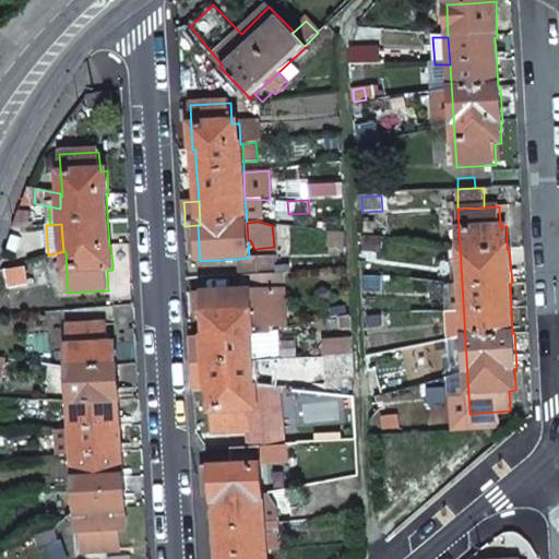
[(345,232),(331,230),(329,244),(344,246),(345,232)]
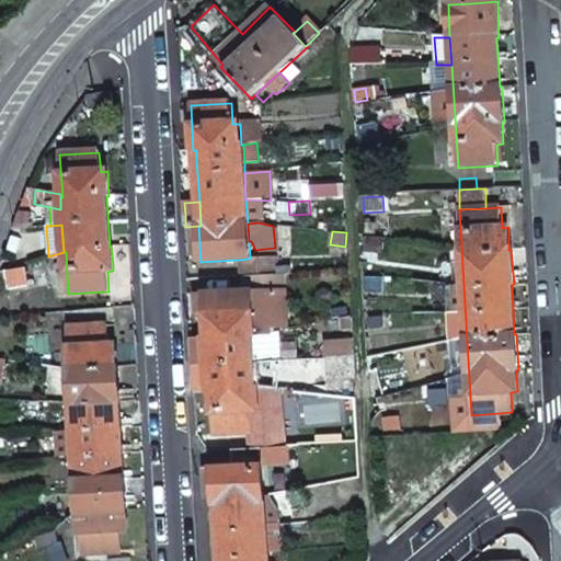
[(267,255),(250,258),(249,259),(240,260),(242,276),(277,274),(276,256),(267,255)]
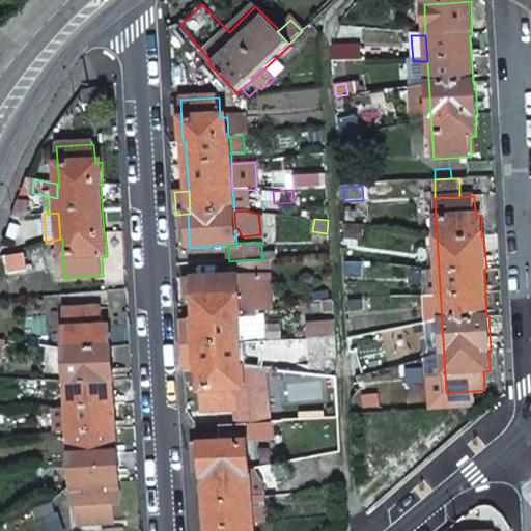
[(5,256),(7,274),(25,272),(23,254),(5,256)]
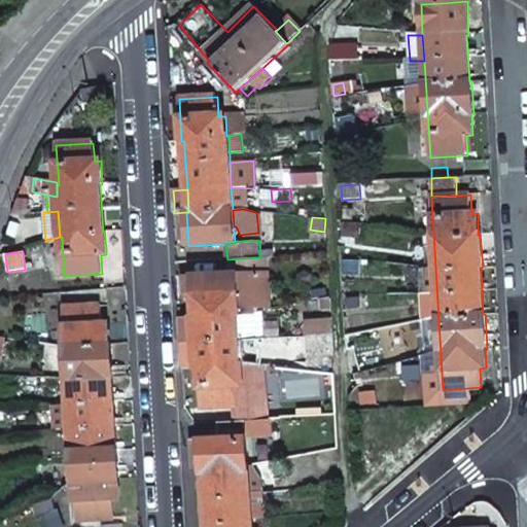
[(271,309),(267,256),(260,257),(227,259),(230,275),(231,294),(238,294),(239,317),(256,315),(255,312),(271,309)]
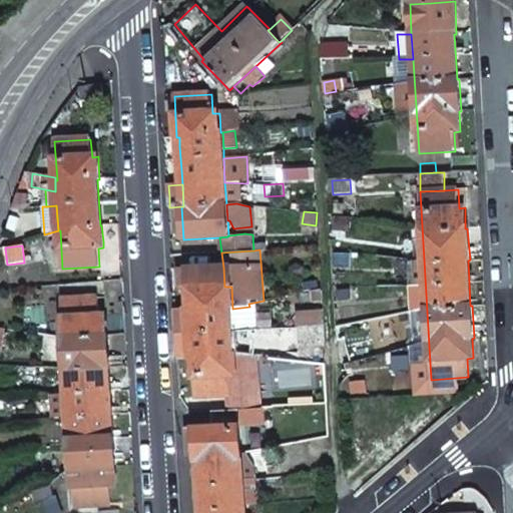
[(349,255),(337,255),(337,268),(350,268),(349,255)]
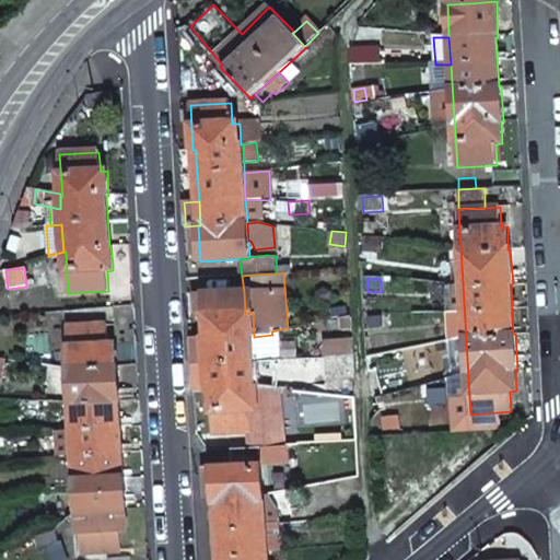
[(208,364),(210,392),(208,393),(210,434),(247,432),(252,431),(251,411),(258,411),(257,386),(254,387),(253,362),(252,337),(254,337),(253,313),(245,313),(244,292),(202,295),(203,313),(205,338),(207,338),(208,364)]
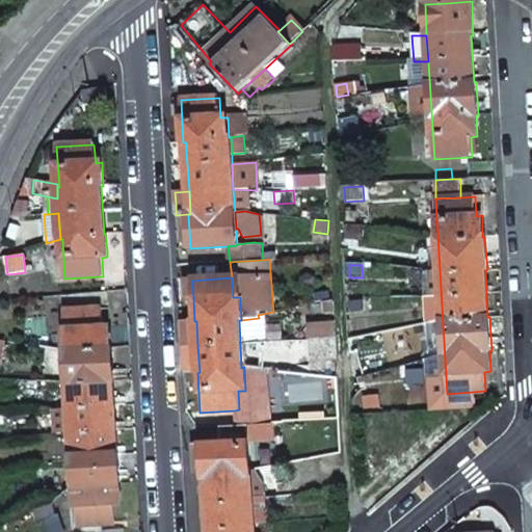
[(183,282),(185,297),(193,297),(192,281),(183,282)]
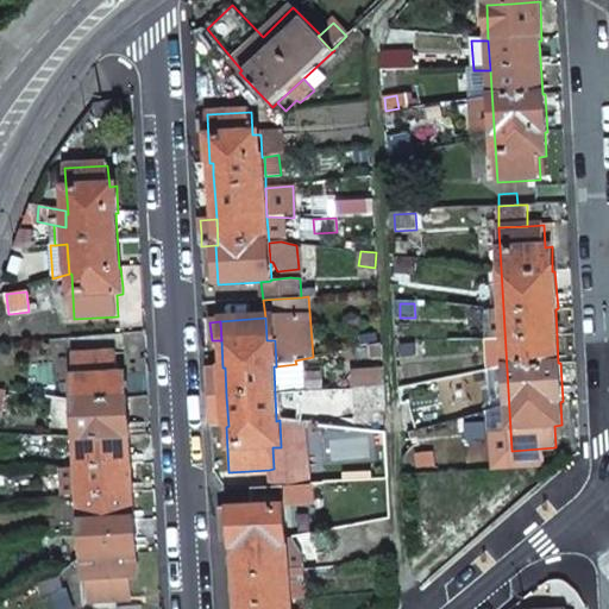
[(383,344),(369,346),(370,359),(384,358),(383,344)]
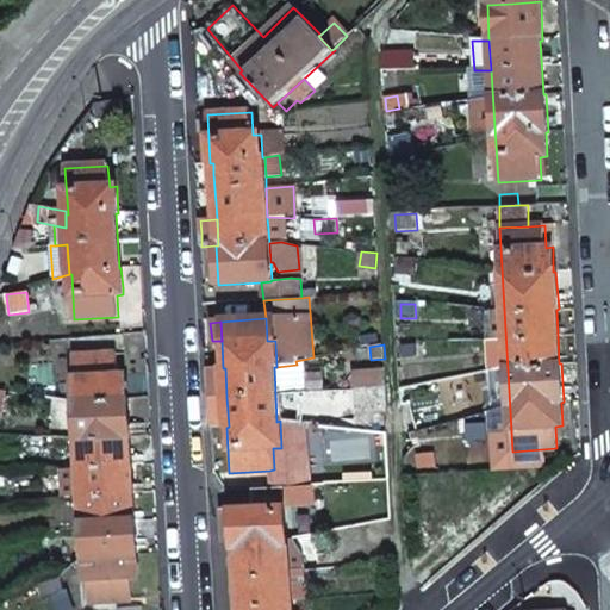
[(82,498),(88,604),(132,601),(131,579),(138,579),(138,574),(137,555),(139,554),(138,537),(137,522),(135,522),(135,515),(132,487),(131,450),(130,440),(132,439),(131,419),(129,402),(128,400),(125,378),(118,378),(118,369),(117,355),(74,358),(80,470),(82,498)]
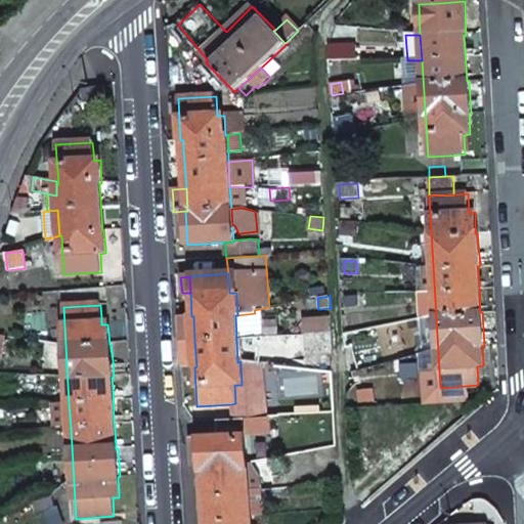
[(269,312),(255,313),(237,315),(235,315),(236,339),(271,336),(269,312)]
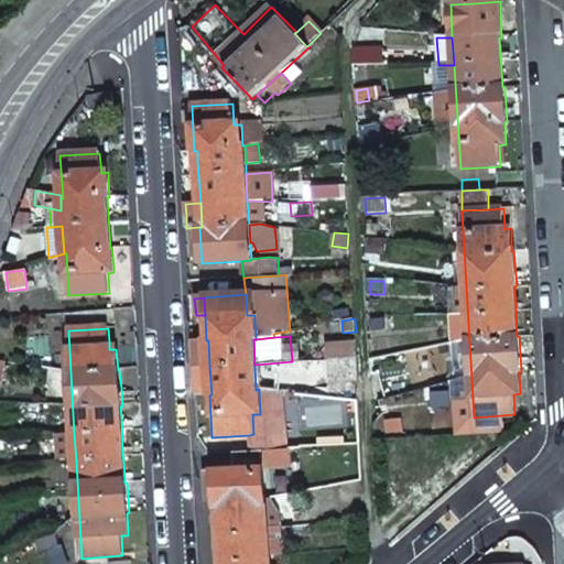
[(194,350),(195,369),(209,367),(208,340),(206,340),(193,342),(194,350)]
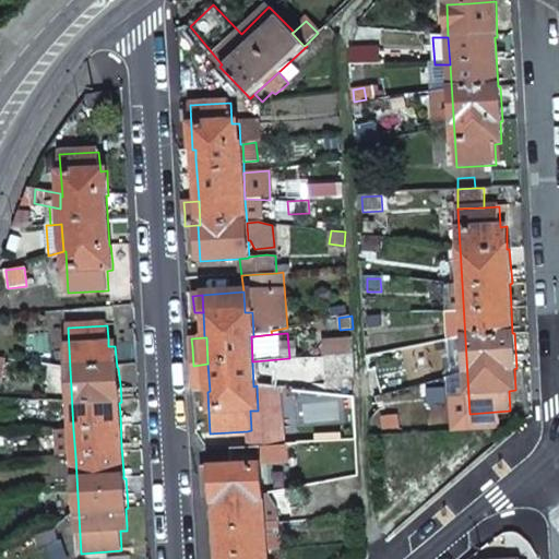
[(353,339),(328,340),(329,356),(337,355),(354,354),(353,339)]
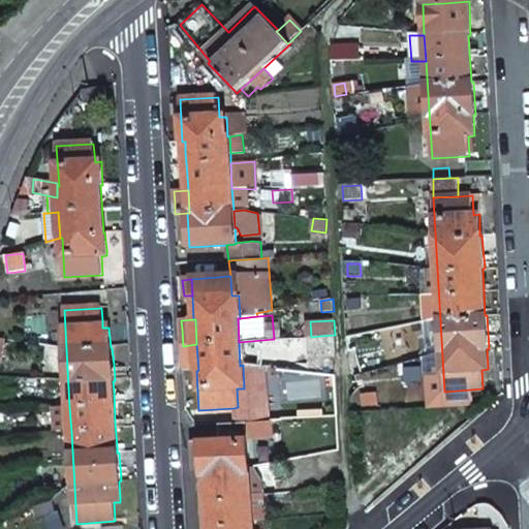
[(335,335),(319,336),(320,373),(337,375),(335,335)]
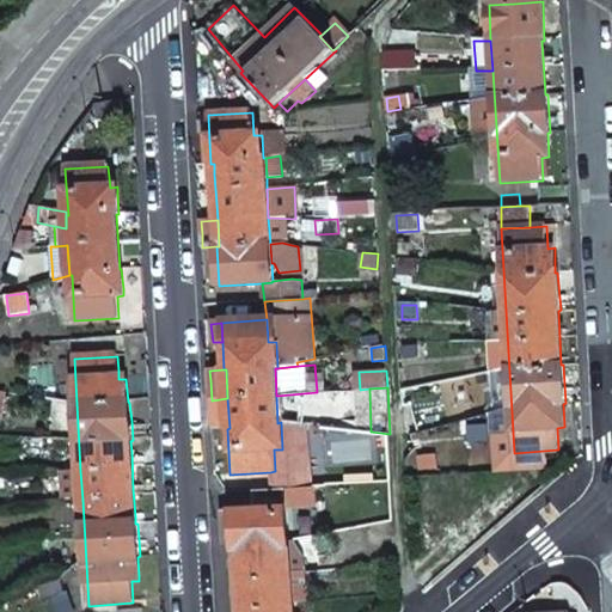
[(416,414),(418,430),(463,421),(459,404),(416,414)]
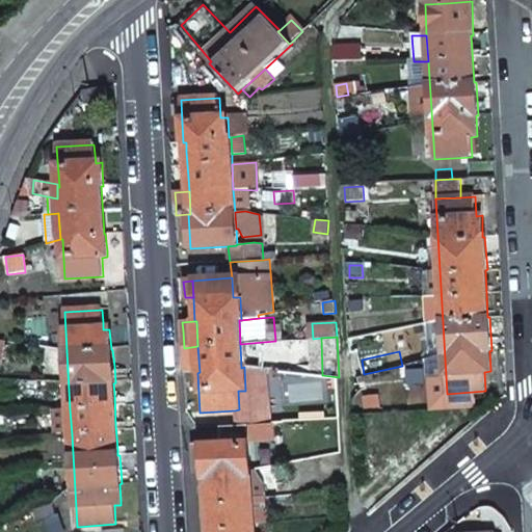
[(235,410),(237,426),(268,424),(264,369),(244,367),(245,391),(238,391),(239,409),(235,410)]
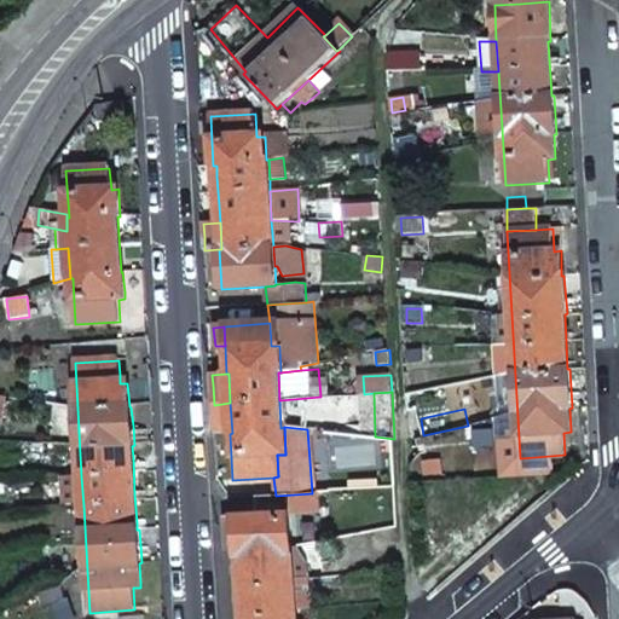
[(81,476),(64,478),(65,508),(84,505),(81,476)]
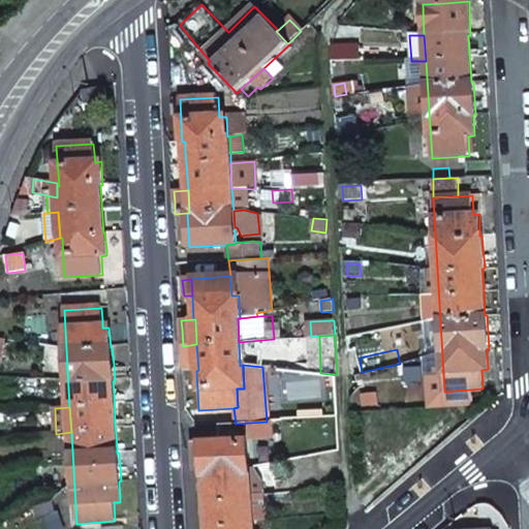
[(250,496),(247,440),(200,443),(200,449),(203,470),(203,476),(205,476),(206,484),(208,514),(208,528),(252,528),(252,521),(250,496)]
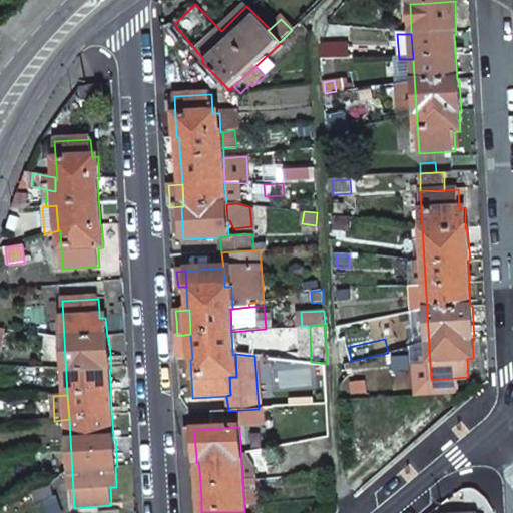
[(268,468),(268,479),(282,478),(281,467),(268,468)]
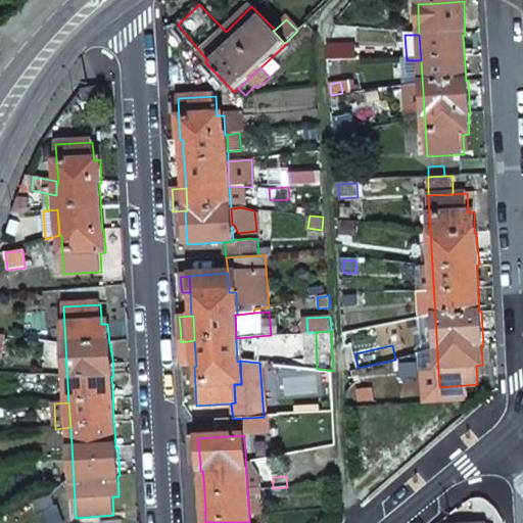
[(247,490),(249,515),(258,515),(257,489),(247,490)]
